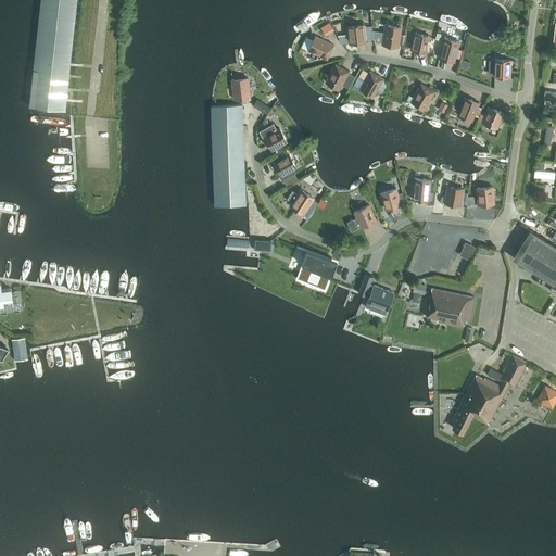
[(33,85),(29,106),(65,110),(66,101),(66,99),(67,91),(67,90),(67,88),(68,78),(71,61),(75,21),(76,12),(76,0),(40,0),(40,9),(39,17),(33,85)]
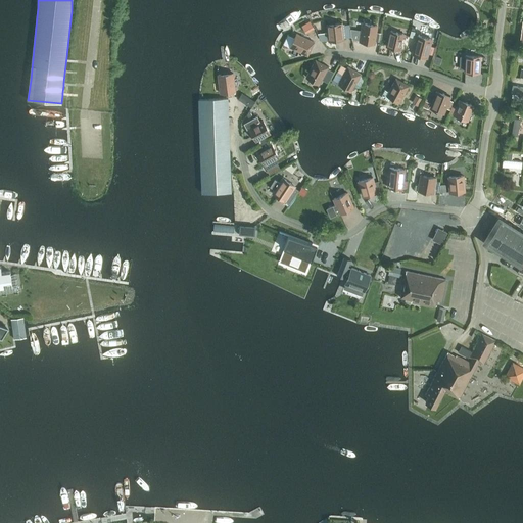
[(310,21),(301,26),(305,32),(313,28),(310,21)]
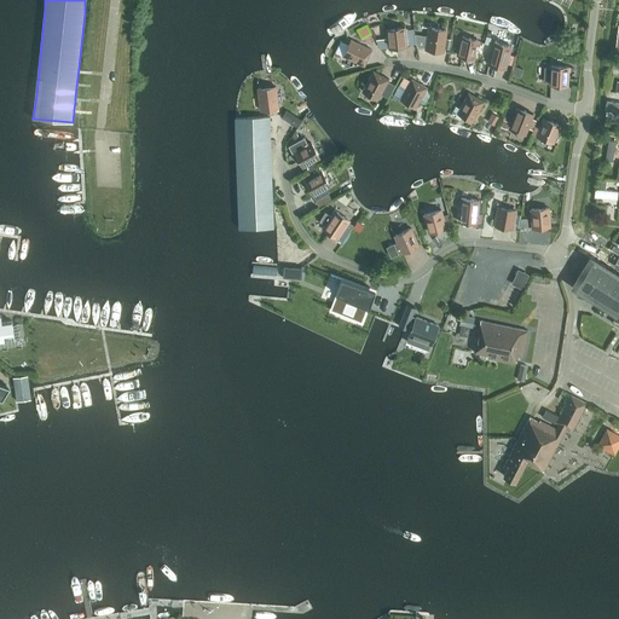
[(387,39),(376,40),(381,48),(388,47),(388,48),(406,47),(406,45),(416,44),(415,34),(414,30),(405,32),(404,28),(387,30),(387,39)]
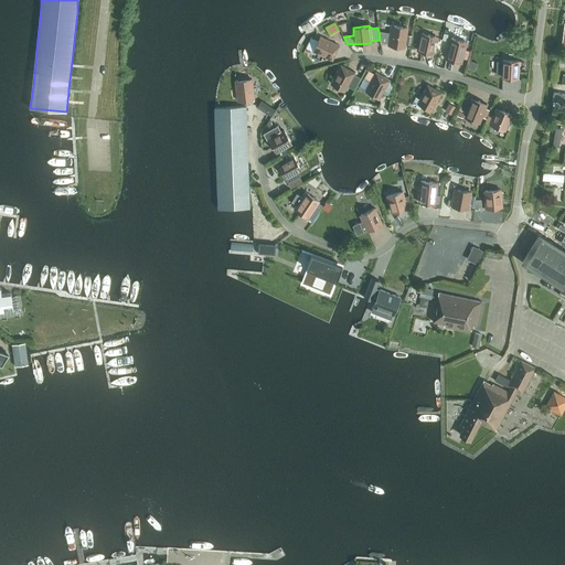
[(390,32),(379,31),(380,40),(380,42),(388,43),(388,45),(404,48),(405,43),(406,35),(407,28),(391,25),(390,32)]
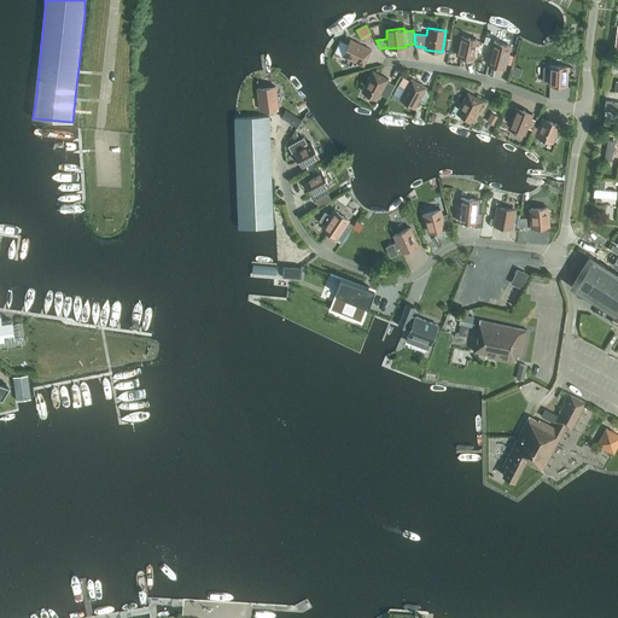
[(482,52),(483,42),(477,41),(478,41),(460,36),(456,56),(473,59),(476,51),(482,52)]
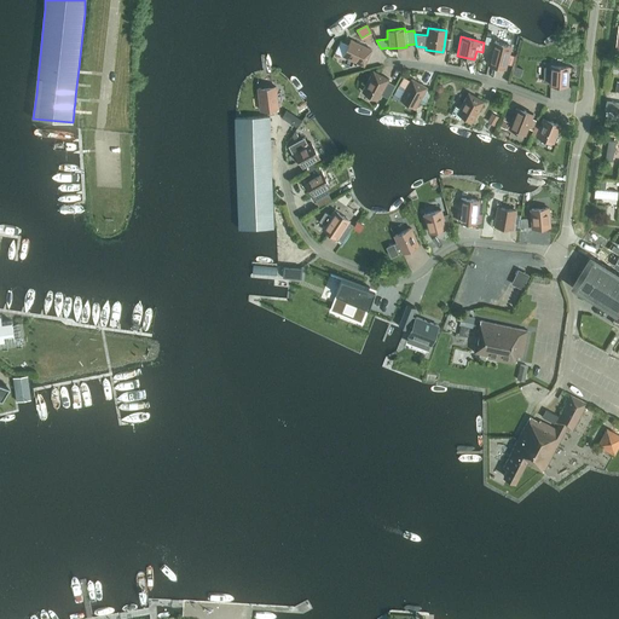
[(340,42),(335,53),(343,57),(364,67),(371,50),(351,40),(348,46),(340,42)]
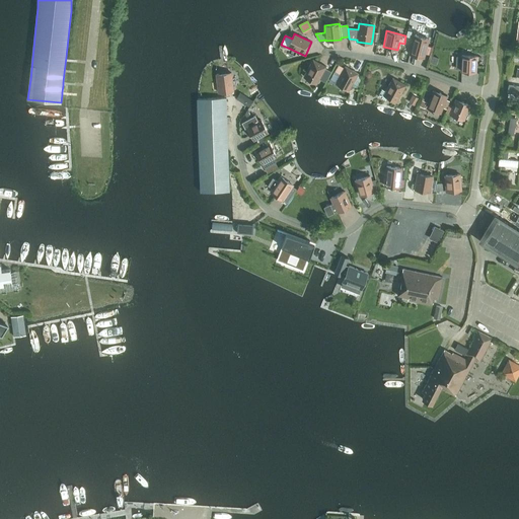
[(427,46),(428,40),(414,35),(409,54),(423,58),(425,53),(427,46)]
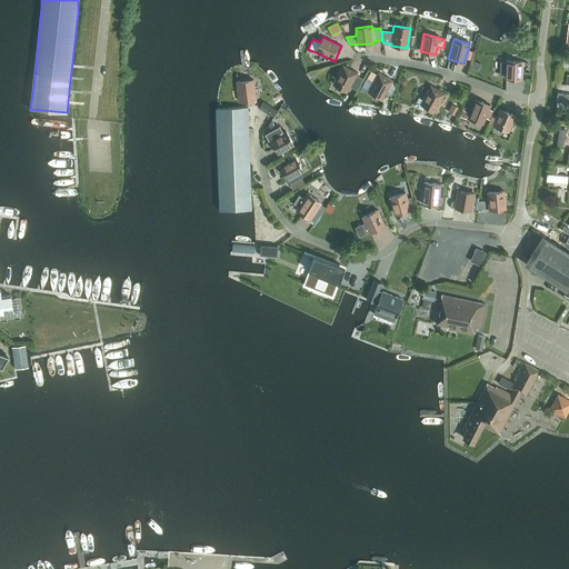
[(506,61),(506,63),(501,62),(500,76),(506,76),(505,78),(521,79),(522,61),(506,61)]
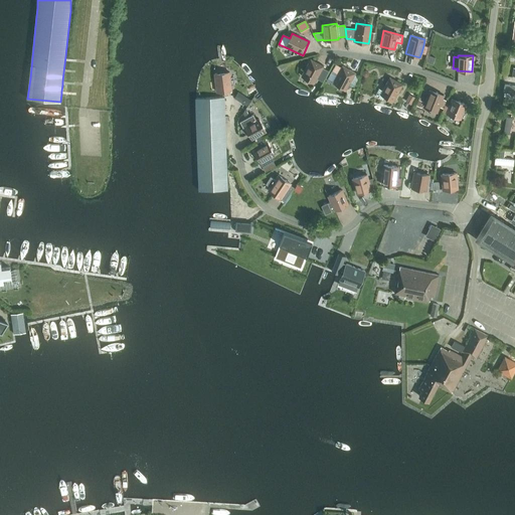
[(322,69),(323,66),(310,59),(301,76),(314,83),(317,77),(322,69)]
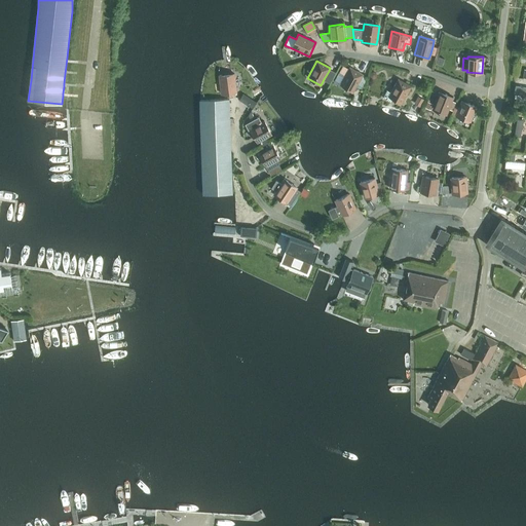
[(342,66),(339,73),(344,76),(348,69),(342,66)]
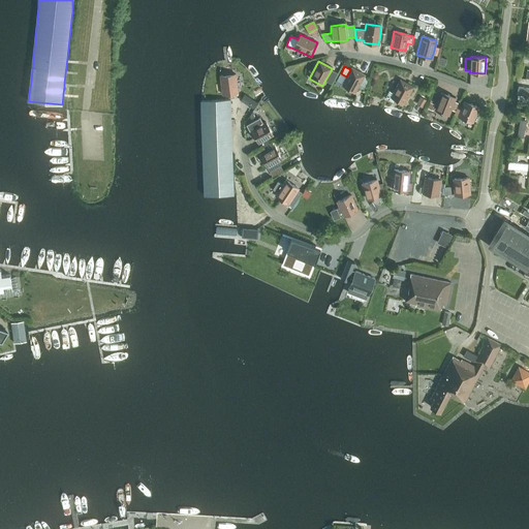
[(340,73),(336,81),(342,85),(355,92),(360,85),(364,76),(365,75),(351,67),(350,69),(346,76),(341,73),(340,73)]
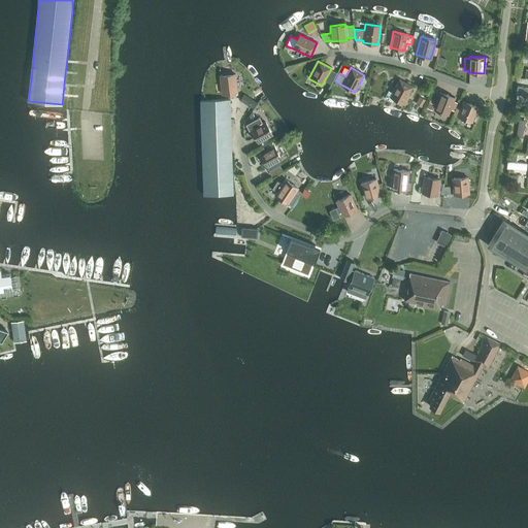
[(335,74),(330,71),(325,79),(331,83),(335,74)]
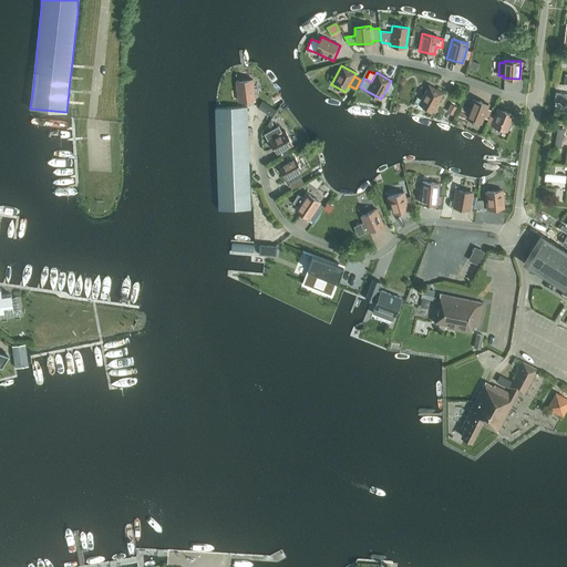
[(253,79),(236,81),(238,101),(255,99),(253,79)]
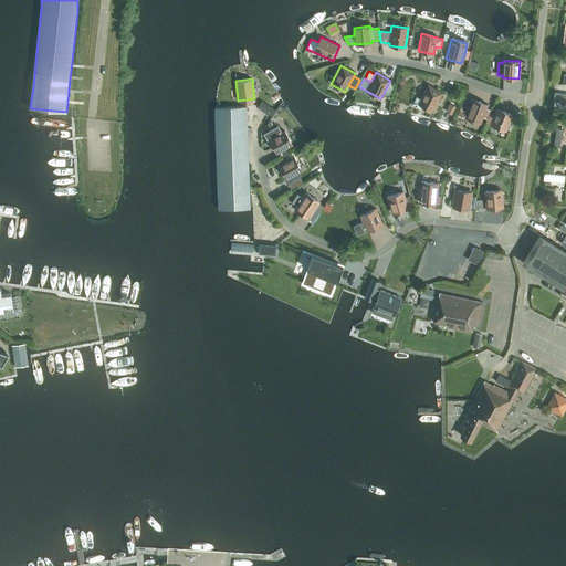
[(389,82),(385,91),(391,94),(395,84),(389,82)]
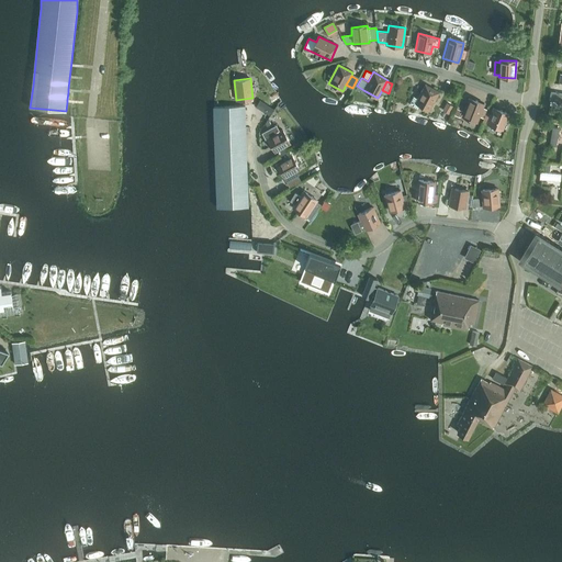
[(429,111),(439,92),(425,85),(417,99),(413,97),(409,104),(417,109),(419,105),(429,111)]
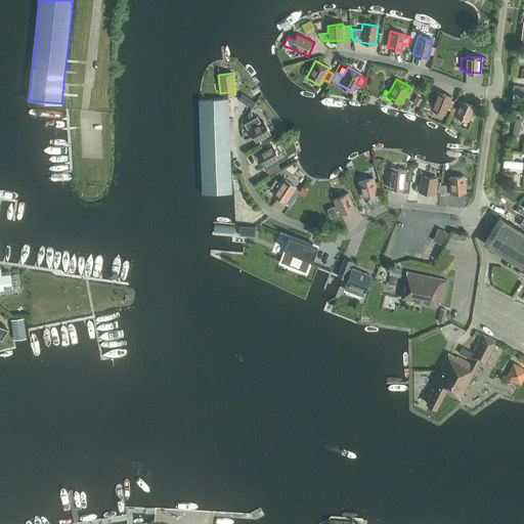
[(444,114),(447,107),(450,99),(451,97),(437,91),(431,108),(444,114)]
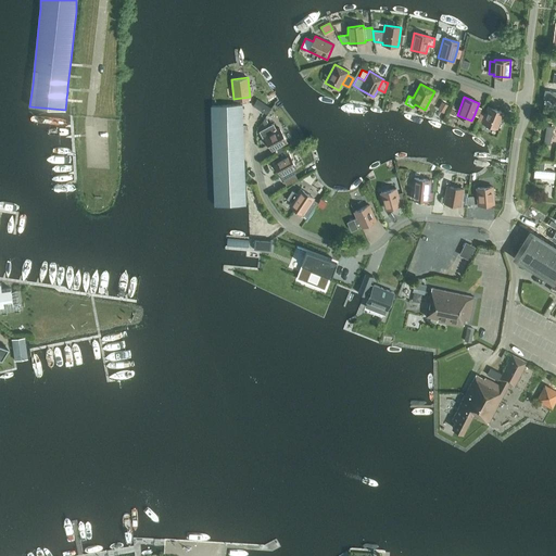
[(443,113),(447,105),(442,102),(438,110),(443,113)]
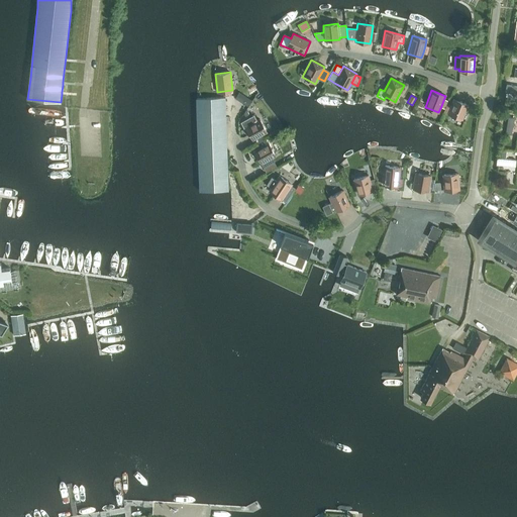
[(225,97),(197,98),(197,117),(200,191),(228,190),(225,116),(225,97)]
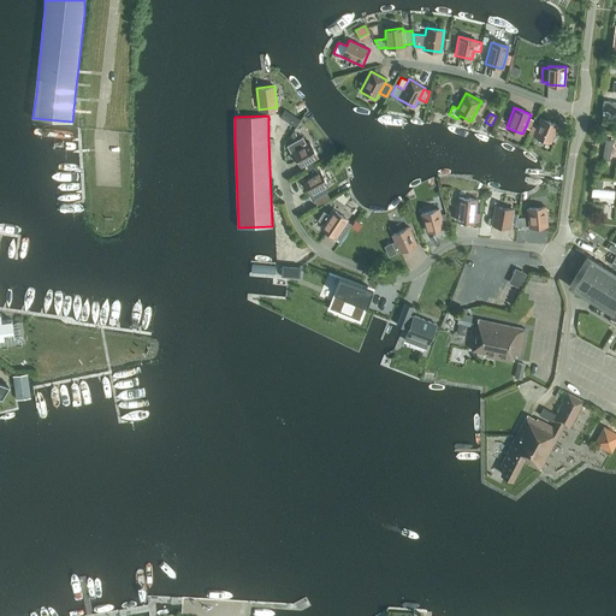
[(557,125),(542,118),(538,124),(534,135),(534,136),(550,142),(557,125)]
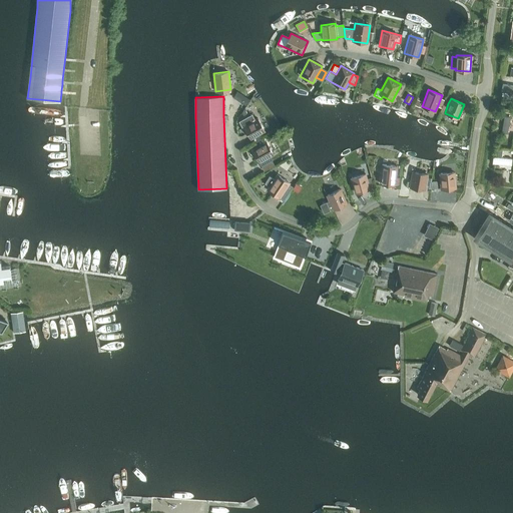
[(248,115),(238,120),(242,126),(243,125),(250,138),(253,136),(257,141),(261,138),(259,134),(265,130),(258,117),(251,121),(248,115)]
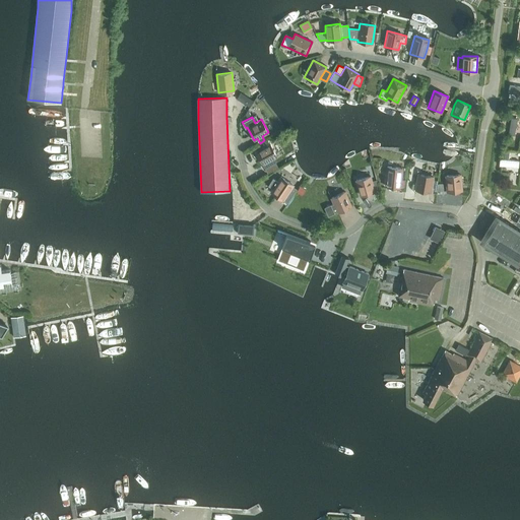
[(264,140),(260,143),(262,147),(256,151),(263,164),(277,156),(267,139),(264,140)]
